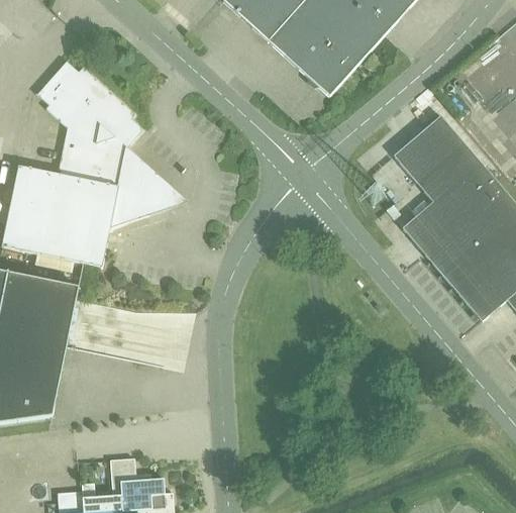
[(222,0),(256,31),(328,95),(413,0),(222,0)]
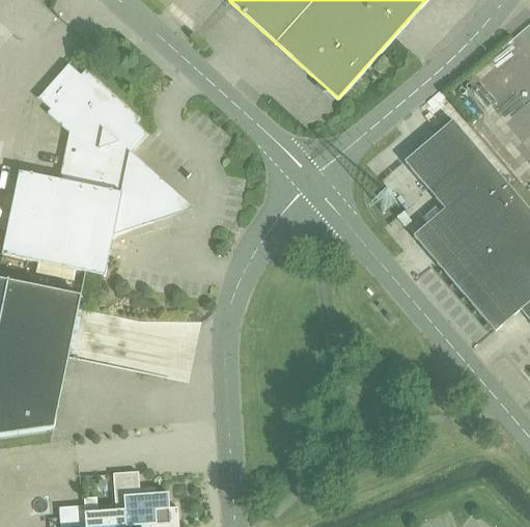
[(138,116),(84,67),(79,72),(67,61),(36,95),(49,106),(46,110),(67,130),(58,177),(18,168),(0,251),(104,273),(112,232),(173,212),(177,192),(130,150),(146,132),(134,120),(138,116)]
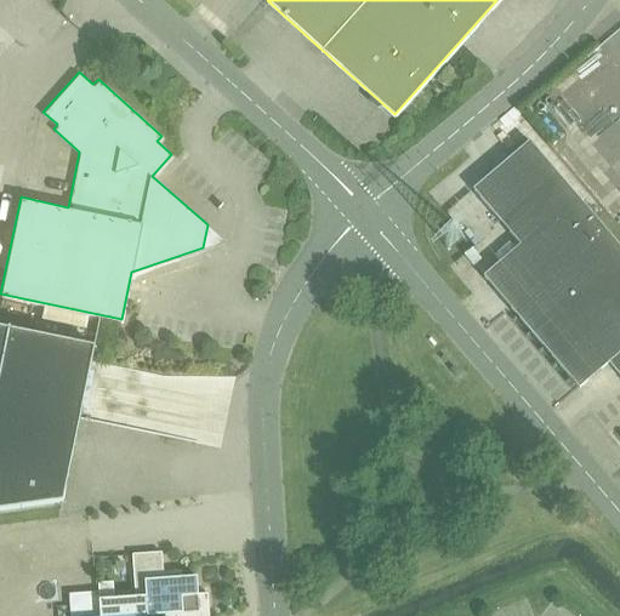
[(619,244),(528,137),(471,186),(518,240),(482,272),(578,385),(609,358),(619,370),(619,244)]
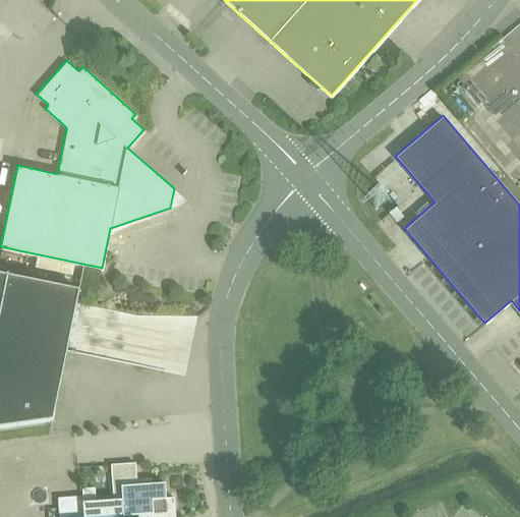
[(78,288),(0,271),(0,424),(52,417),(78,288)]
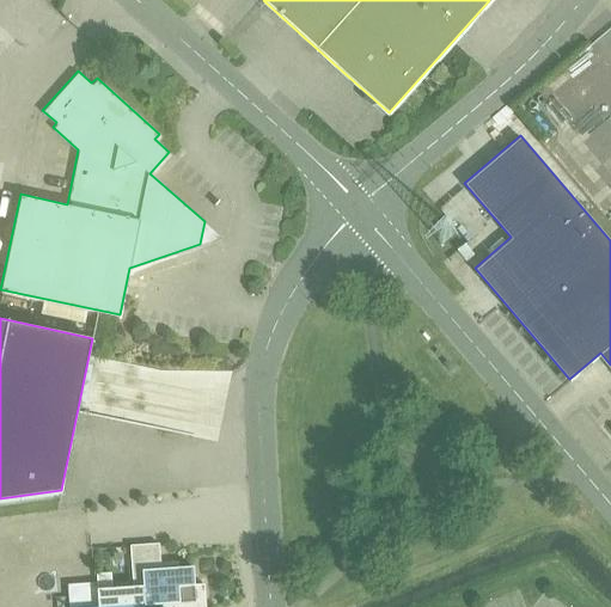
[(158,540),(129,543),(132,584),(146,583),(147,606),(205,606),(203,581),(194,582),(193,564),(177,565),(177,559),(159,560),(158,540)]
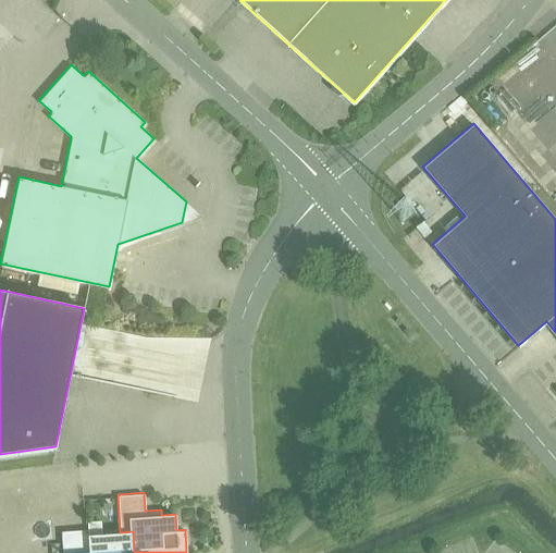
[(88,552),(66,552),(65,552),(134,552),(133,531),(120,532),(87,535),(88,552)]
